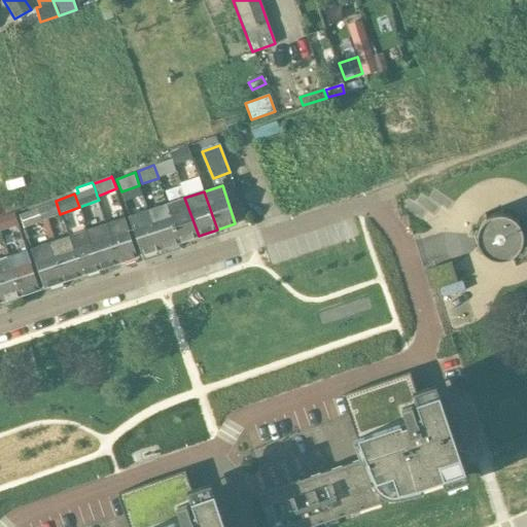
[(199,236),(184,198),(166,204),(179,242),(199,236)]
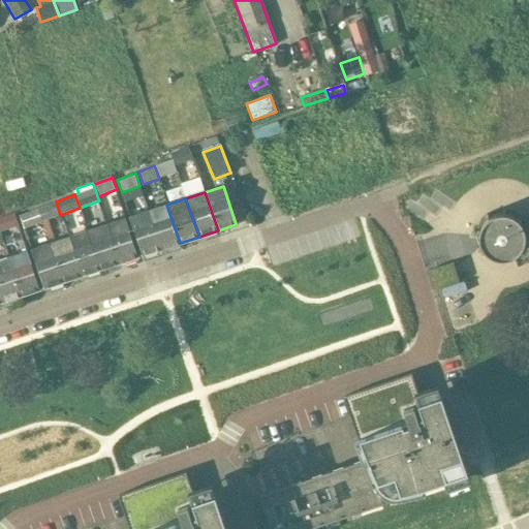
[(56,201),(38,208),(42,221),(60,215),(56,201)]
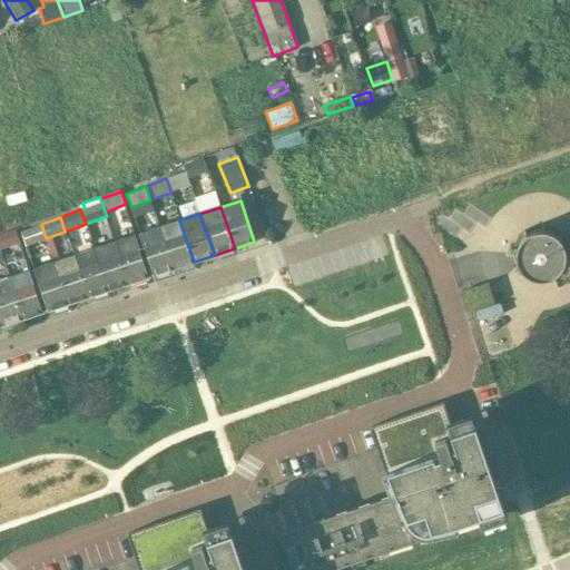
[(194,262),(179,220),(159,227),(174,268),(194,262)]
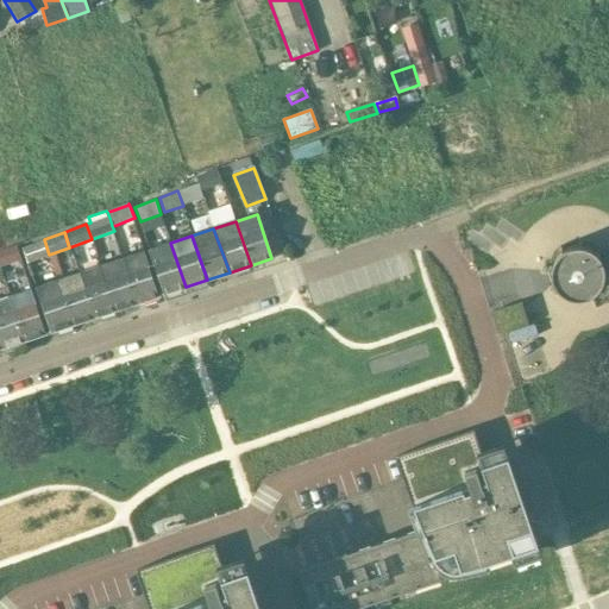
[(23,248),(27,263),(49,255),(44,239),(23,248)]
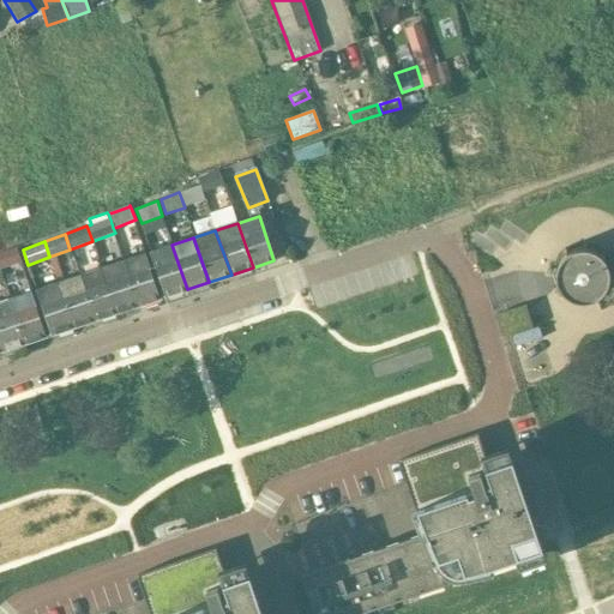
[(554,271),(554,272),(554,274),(554,275),(554,276),(554,277),(554,278),(554,280),(555,281),(555,282),(557,283),(557,284),(557,286),(558,286),(558,287),(559,288),(559,289),(560,289),(560,290),(561,292),(563,293),(564,294),(565,295),(566,295),(566,296),(567,296),(569,298),(570,298),(571,298),(571,299),(572,299),(573,299),(575,300),(576,300),(577,300),(578,300),(579,300),(581,301),(582,301),(583,301),(584,301),(585,300),(587,300),(588,300),(589,300),(590,300),(591,300),(591,299),(593,299),(594,299),(595,298),(596,298),(597,296),(599,296),(600,295),(601,294),(602,294),(602,293),(603,292),(605,292),(605,290),(606,289),(607,288),(607,287),(608,286),(608,284),(609,283),(609,282),(609,281),(611,281),(611,280),(611,278),(611,277),(611,276),(612,275),(612,274),(612,272),(612,271),(612,270),(612,269),(611,268),(611,266),(611,265),(611,264),(609,263),(609,262),(609,260),(608,259),(608,258),(607,257),(607,256),(606,256),(606,254),(605,253),(603,252),(602,251),(601,250),(600,250),(600,248),(599,248),(597,247),(596,247),(596,246),(595,246),(594,246),(593,245),(591,245),(590,244),(589,244),(588,244),(587,244),(585,244),(584,244),(583,244),(582,244),(581,244),(579,244),(578,244),(577,244),(576,244),(575,245),(573,245),(572,245),(571,246),(570,246),(569,247),(567,247),(566,248),(565,250),(564,250),(564,251),(563,251),(561,252),(561,253),(560,253),(560,254),(559,256),(558,257),(558,258),(557,259),(557,260),(555,262),(555,263),(555,264),(554,265),(554,266),(554,268),(554,269),(554,270),(554,271)]
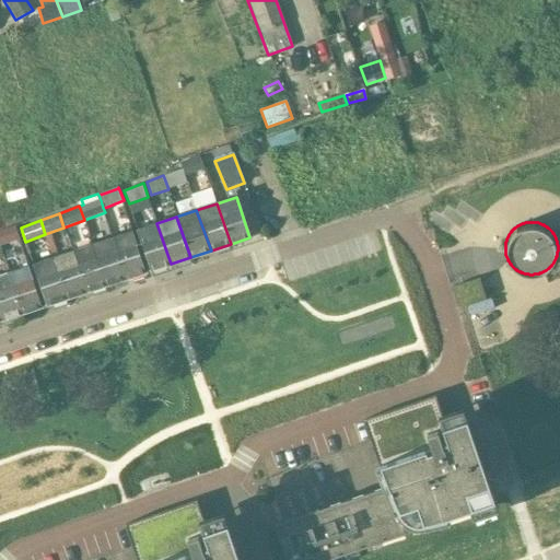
[(137,230),(151,270),(171,264),(156,223),(137,230)]
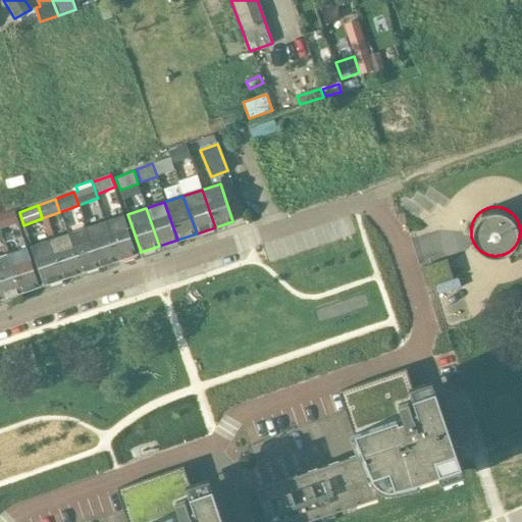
[(14,210),(13,211),(4,214),(8,226),(18,222),(14,210)]
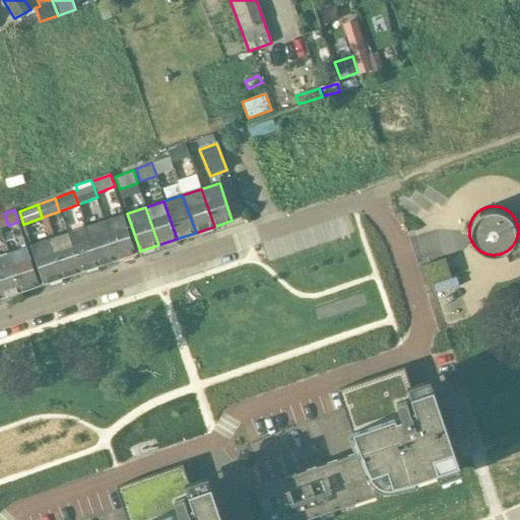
[(135,254),(123,215),(103,221),(117,259),(135,254)]
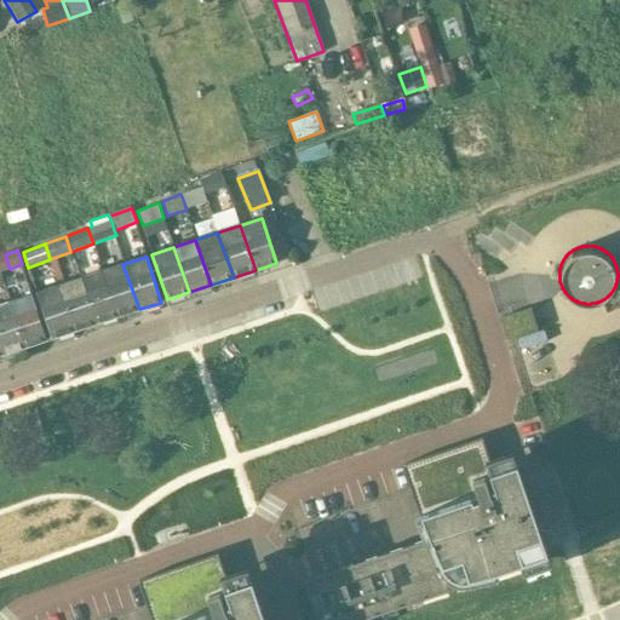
[(122,264),(103,271),(119,316),(139,309),(122,264)]
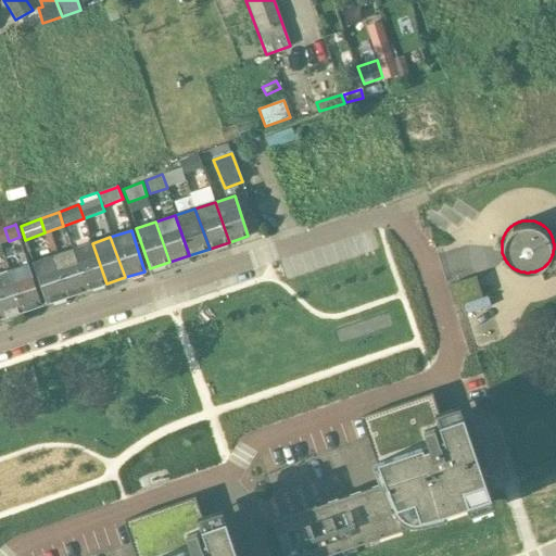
[(92,243),(72,250),(86,290),(106,283),(92,243)]
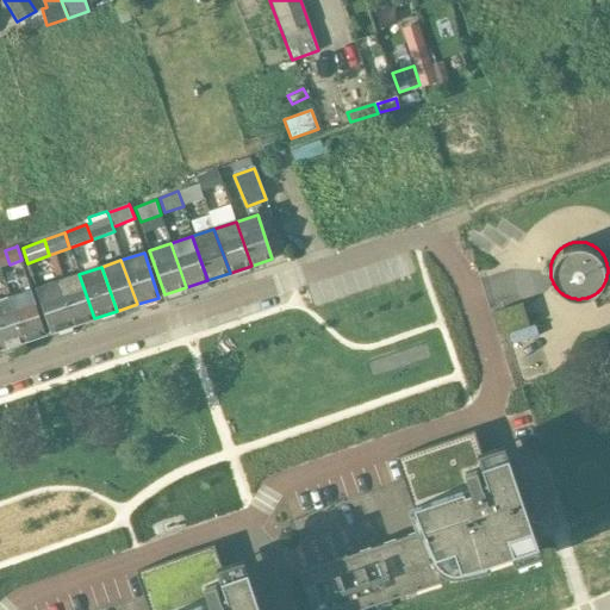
[(94,318),(79,274),(57,281),(73,325),(94,318)]
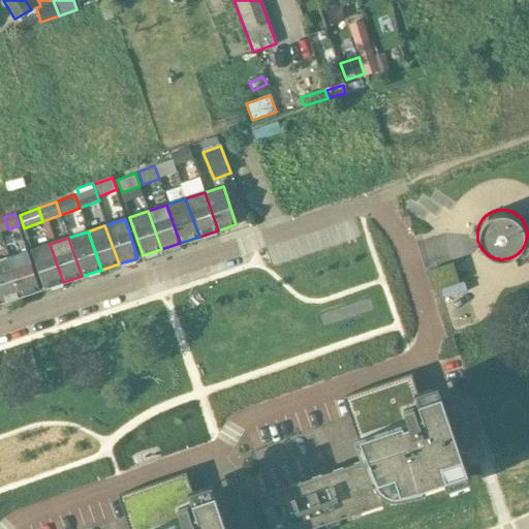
[(32,250),(44,288),(63,282),(50,244),(32,250)]
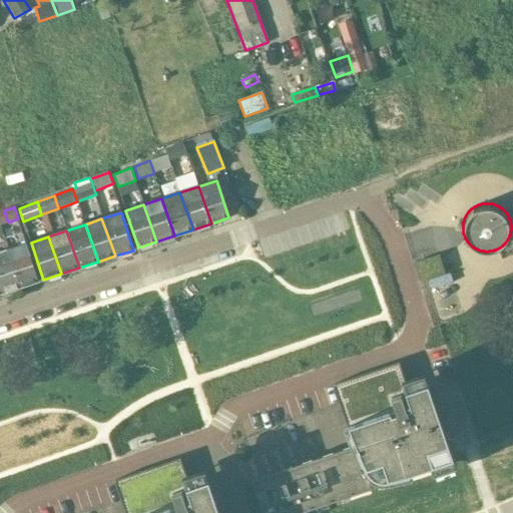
[(38,282),(26,243),(8,249),(21,288),(38,282)]
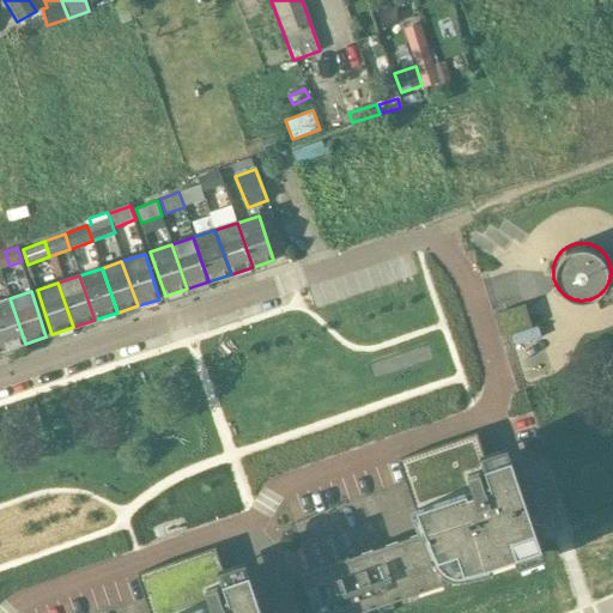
[(10,298),(0,301),(0,343),(2,351),(25,344),(10,298)]
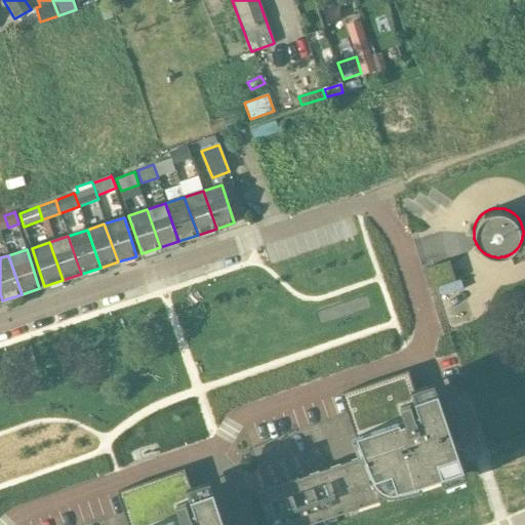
[(453,261),(428,270),(434,289),(459,281),(453,261)]
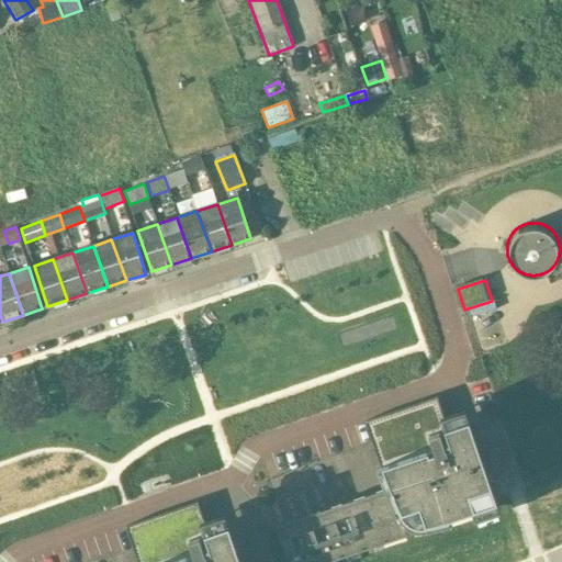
[(288,561),(329,561),(498,505),(482,458),(479,459),(470,434),(451,440),(437,396),(366,422),(388,489),(276,526),(288,561)]
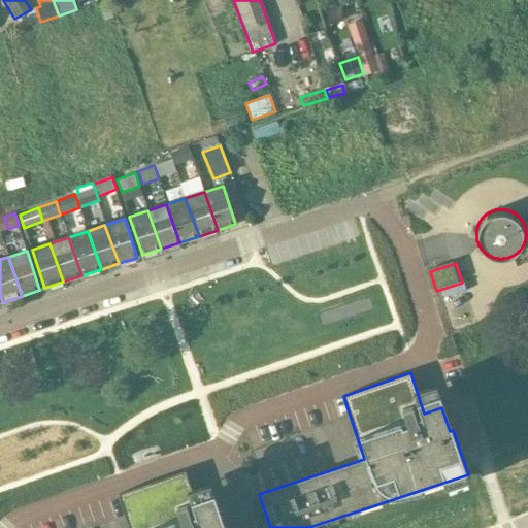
[(223,527),(217,506),(199,512),(186,471),(118,494),(129,527),(223,527)]
